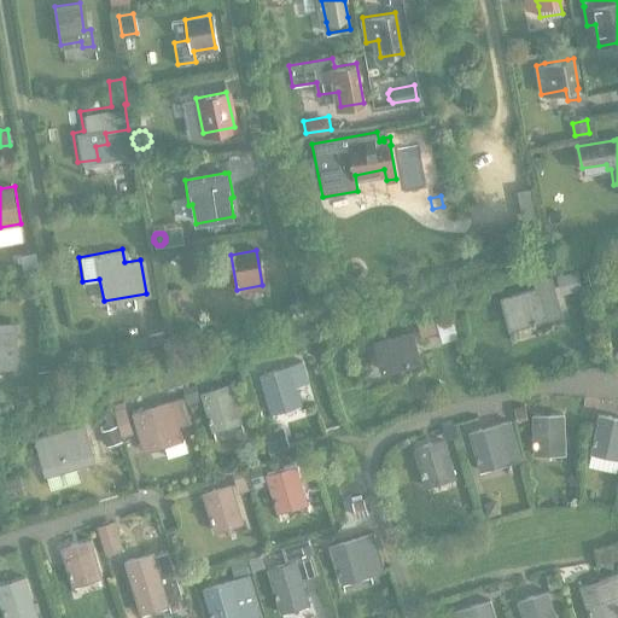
[(36,254),(22,256),(24,269),(39,267),(36,254)]
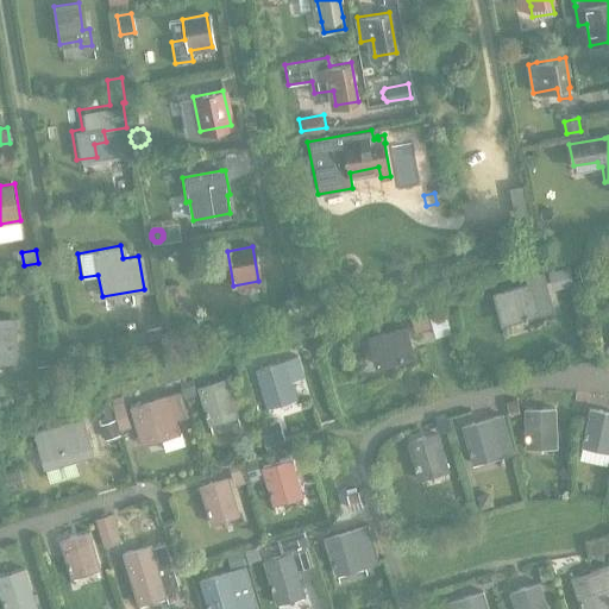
[(597,261),(578,264),(582,282),(601,277),(597,261)]
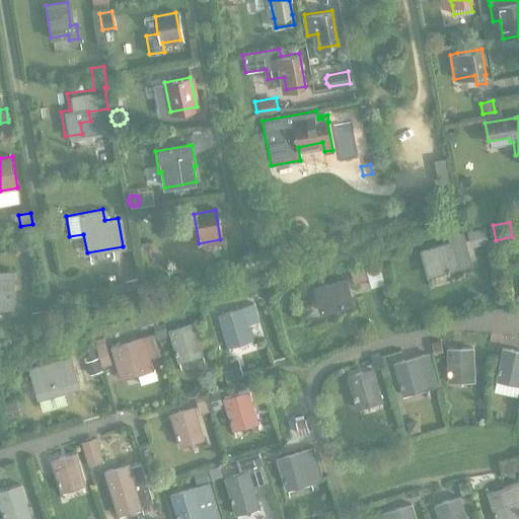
[(484,228),(466,232),(470,246),(487,242),(484,228)]
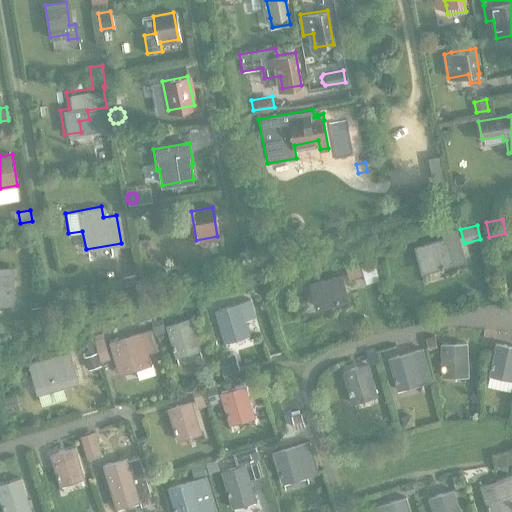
[(415,248),(421,271),(451,263),(466,260),(457,227),(441,232),(444,240),(415,248)]
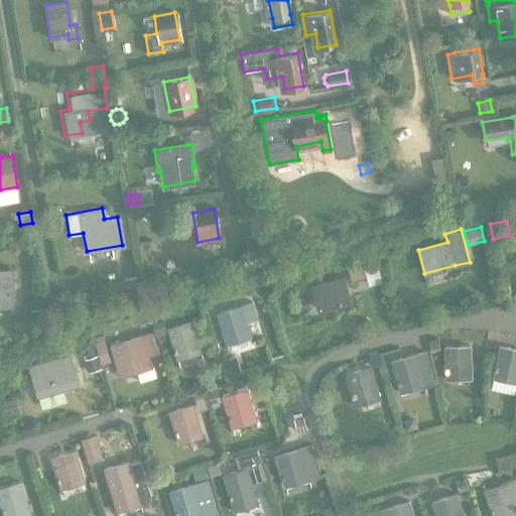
[(362,263),(348,268),(352,280),(366,275),(362,263)]
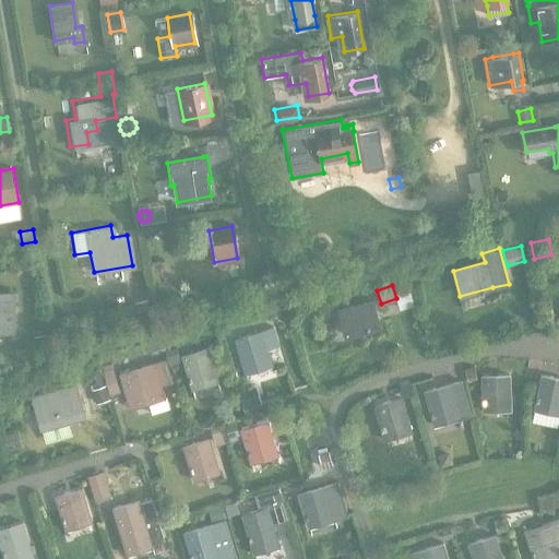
[(0,331),(12,331),(11,292),(0,292),(0,331)]
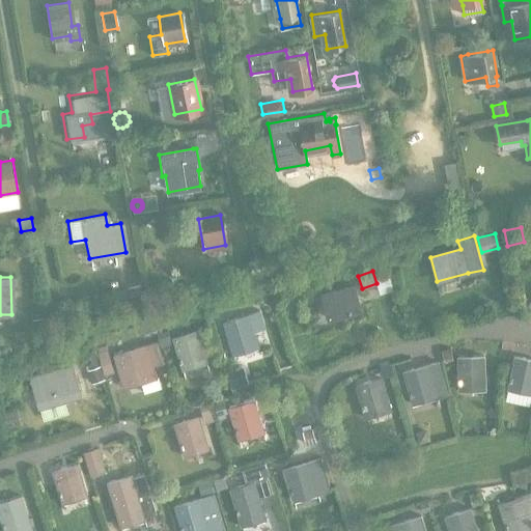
[(162,282),(142,287),(145,297),(164,290),(162,282)]
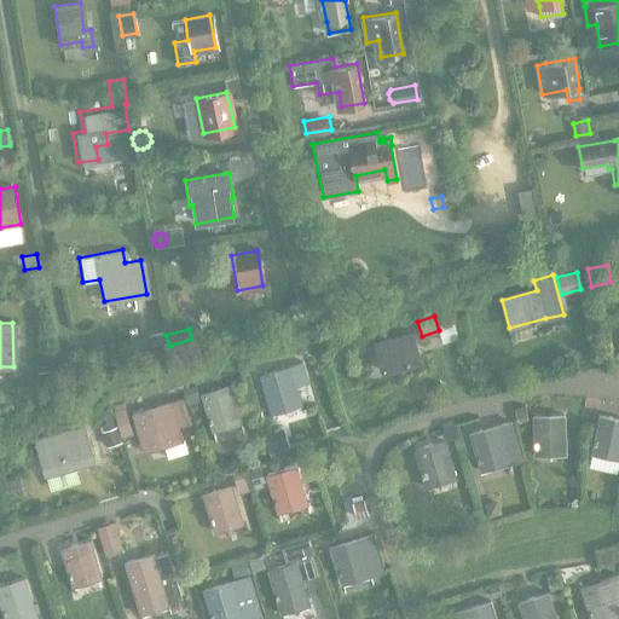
[(161,333),(148,336),(151,346),(165,342),(161,333)]
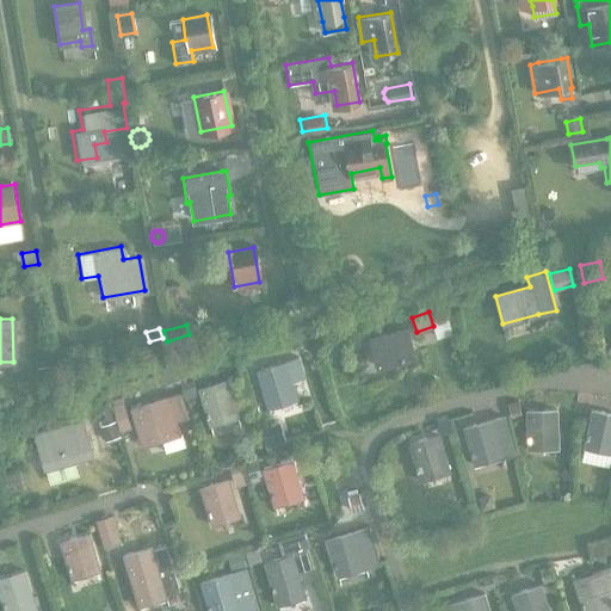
[(369,339),(376,365),(412,356),(405,328),(369,339)]
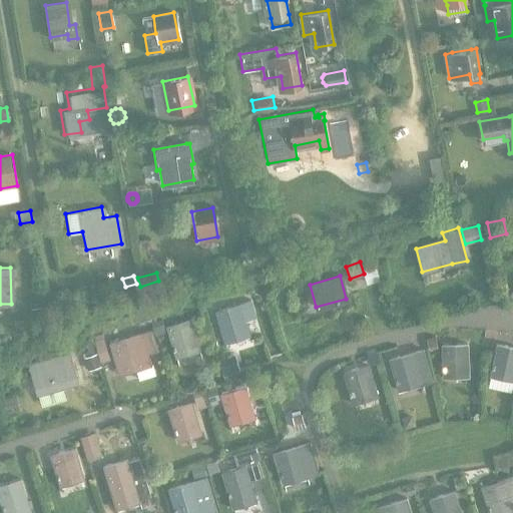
[(43,299),(30,300),(31,309),(45,307),(43,299)]
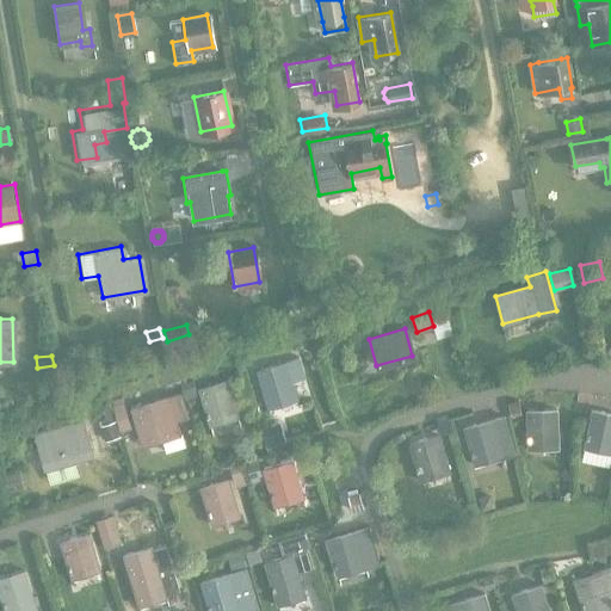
[(283,362),(255,370),(266,407),(295,399),(289,382),(303,377),(298,358),(283,362)]
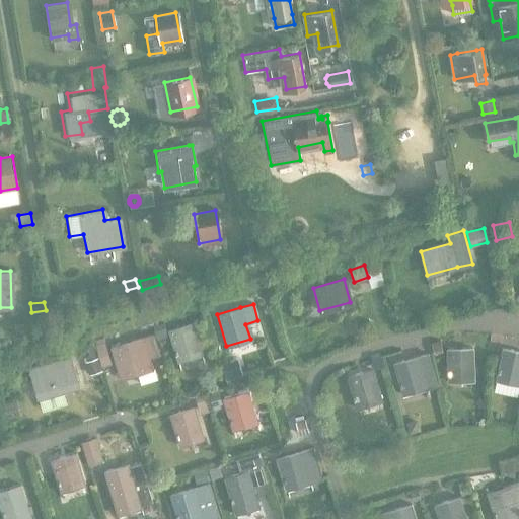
[(167,329),(176,361),(201,354),(192,321),(167,329)]
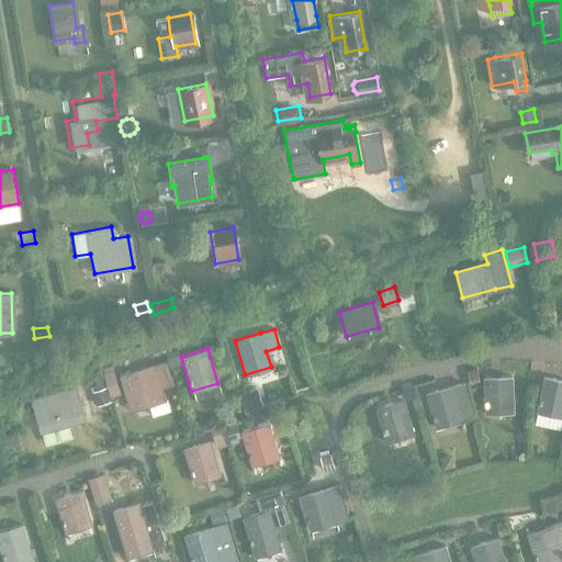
[(178,350),(167,353),(171,367),(181,363),(178,350)]
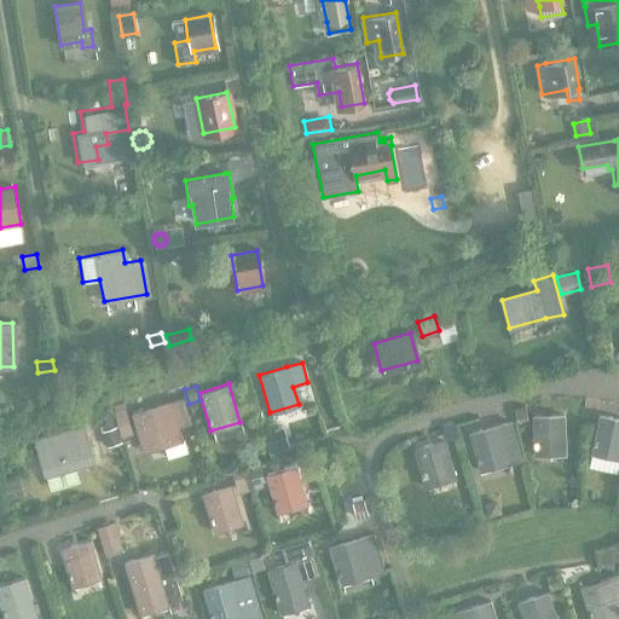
[(180,439),(177,424),(189,421),(181,398),(131,414),(142,451),(151,447),(163,445),(166,457),(185,451),(183,439),(180,439)]
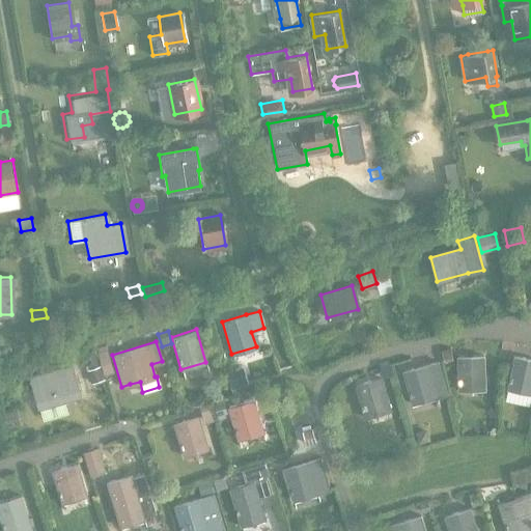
[(450,347),(441,350),(444,361),(452,359),(450,347)]
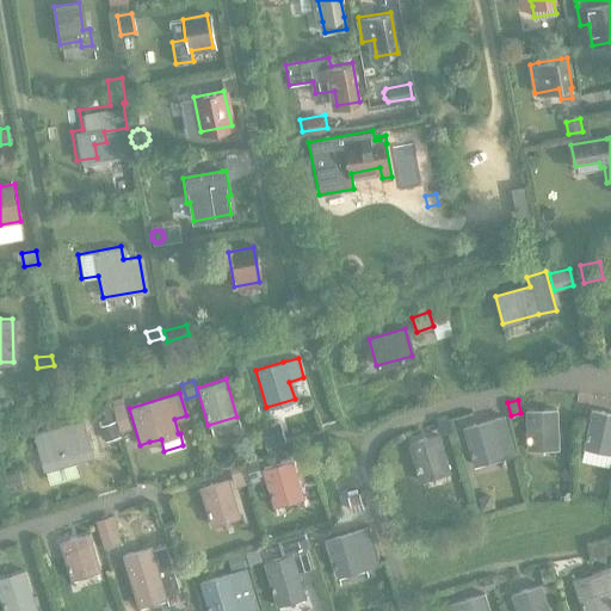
[(123,402),(113,406),(121,430),(130,427),(123,402)]
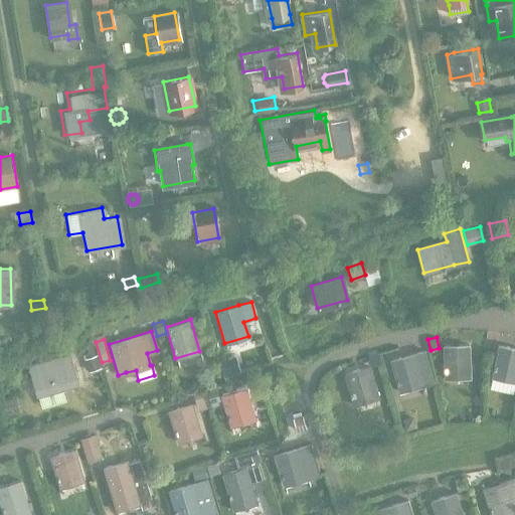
[(89,351),(83,353),(86,357),(98,354),(94,343),(87,345),(89,351)]
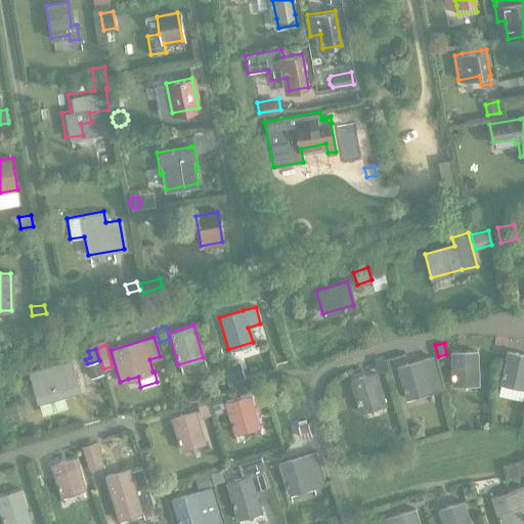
[(450,352),(451,386),(476,385),(475,351),(450,352)]
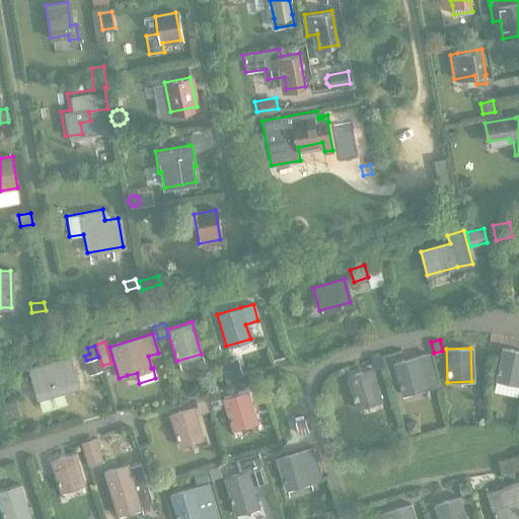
[(494,380),(518,386),(518,384),(518,352),(502,348),(494,380)]
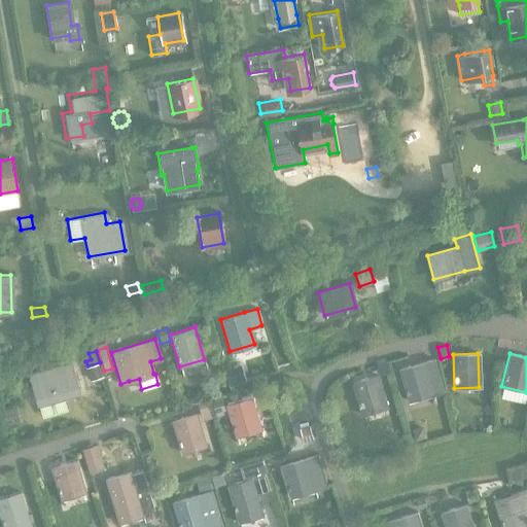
[(398,369),(409,400),(433,393),(445,391),(435,358),(423,361),(398,369)]
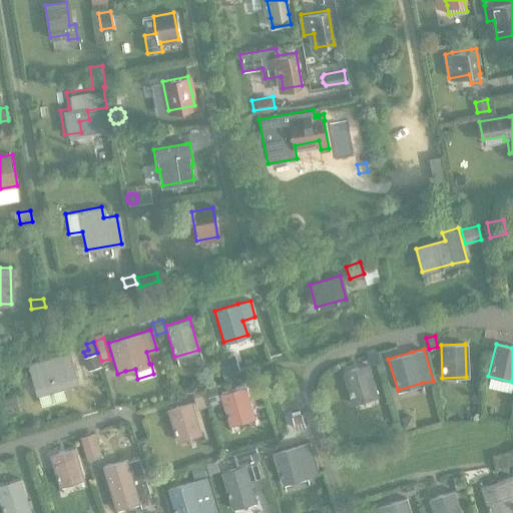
[(375,351),(366,354),(370,365),(378,362),(375,351)]
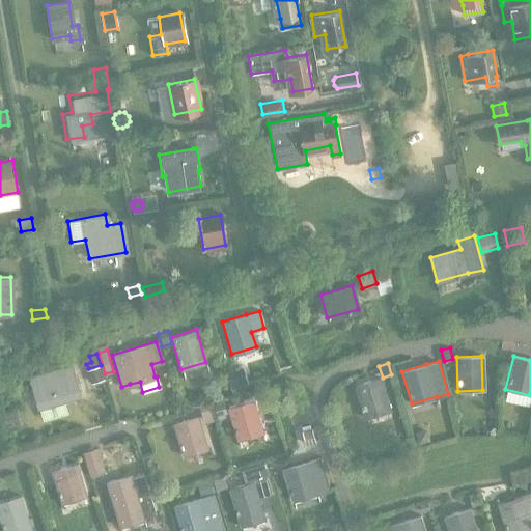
[(101,365),(88,368),(91,382),(104,379),(101,365)]
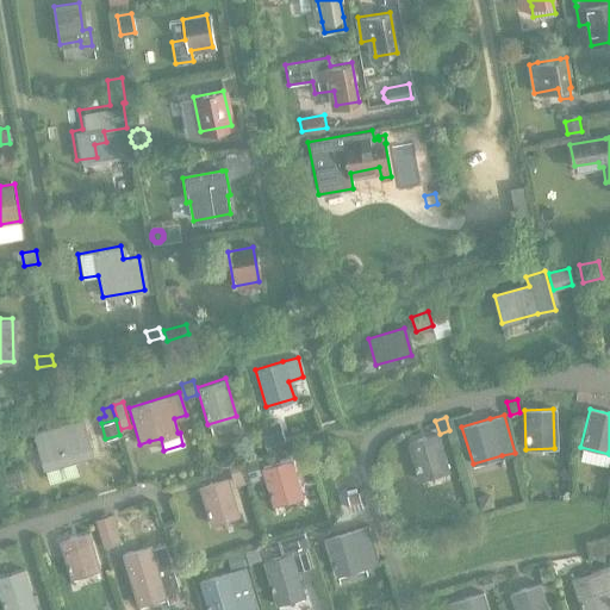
[(279,421),(260,425),(265,443),(284,437),(279,421)]
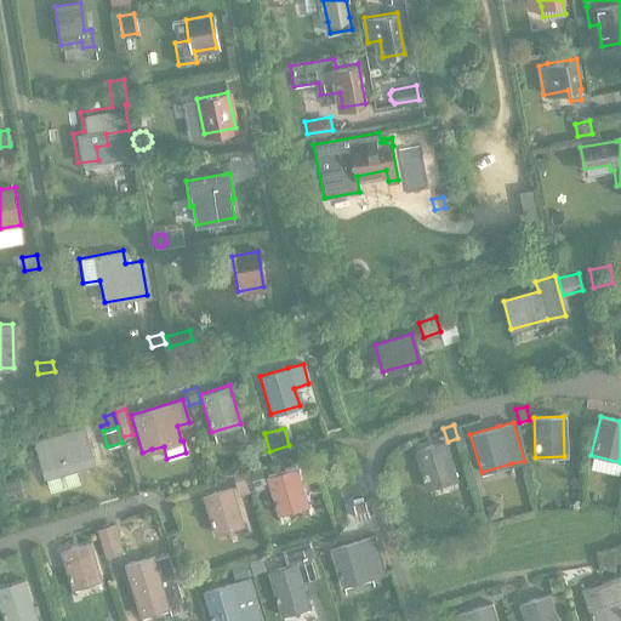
[(67,431),(35,440),(45,474),(91,461),(81,429),(67,434),(67,431)]
